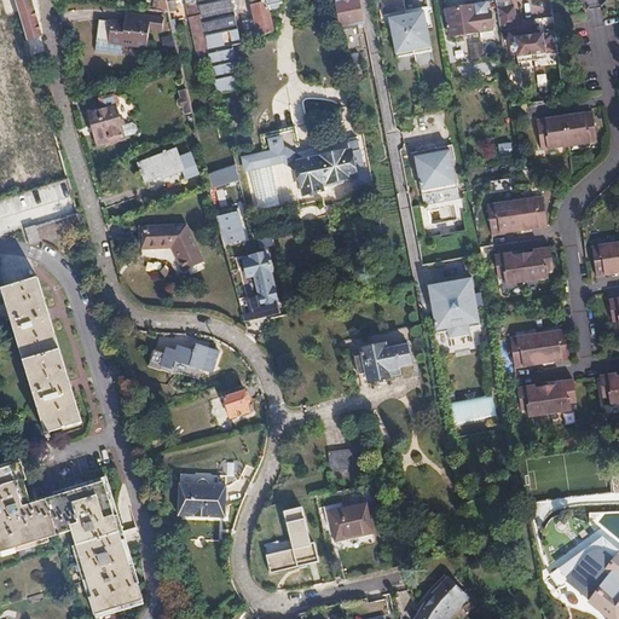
[(36,22),(30,0),(16,0),(24,24),(36,22)]
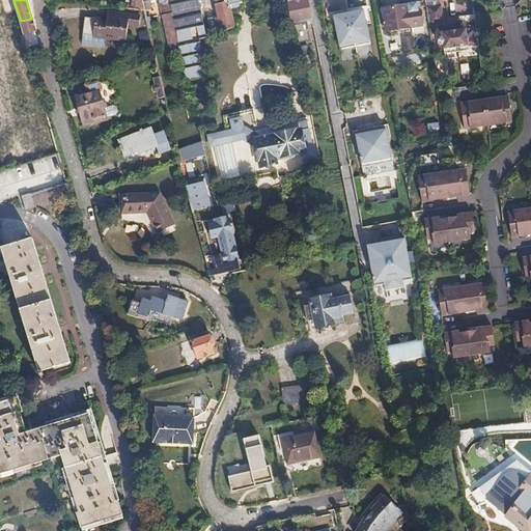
[(179,50),(167,0),(158,0),(170,50),(173,49),(173,51),(179,50)]
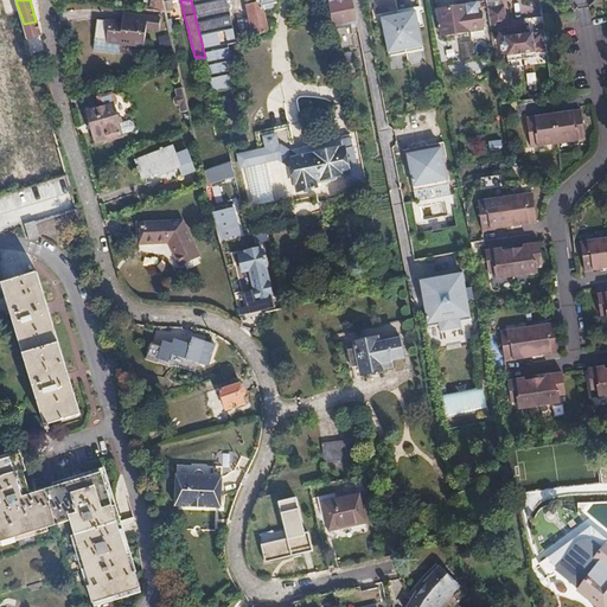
[(236,44),(225,0),(191,0),(205,57),(213,94),(218,108),(240,103),(227,46),(236,44)]
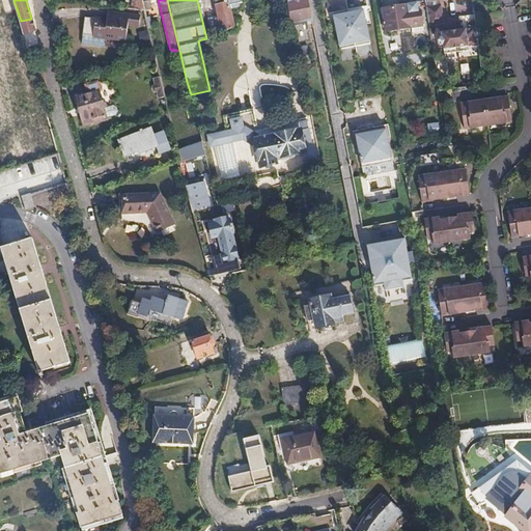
[(230,5),(228,0),(214,0),(218,17),(207,19),(211,34),(235,29),(230,5)]
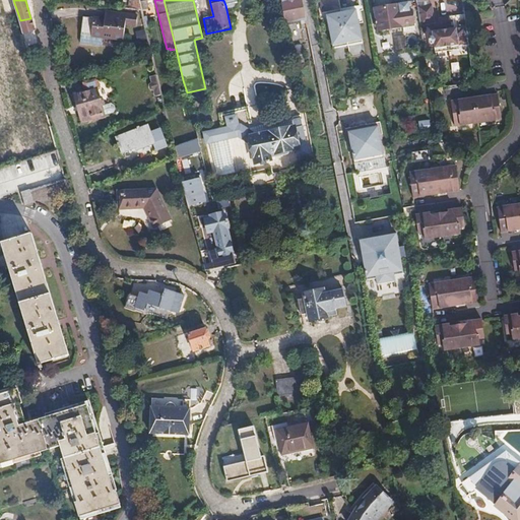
[(281,0),(282,4),(286,23),(306,19),(303,1),(288,3),(289,1),(288,0),(281,0)]
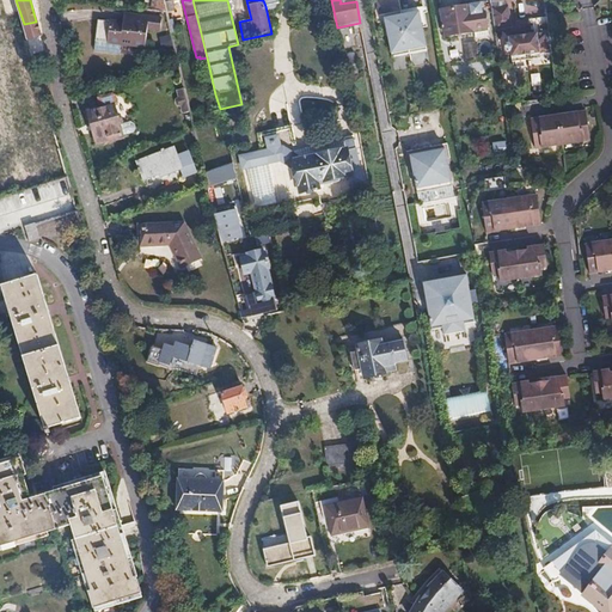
[(166,13),(164,2),(154,6),(153,11),(166,13)]
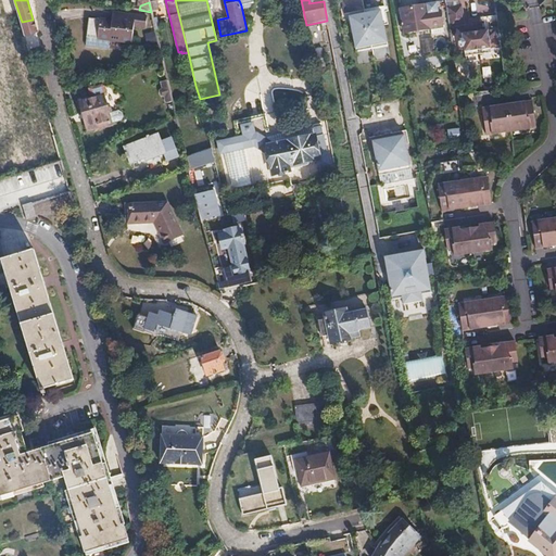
[(154,4),(152,12),(163,15),(166,8),(154,4)]
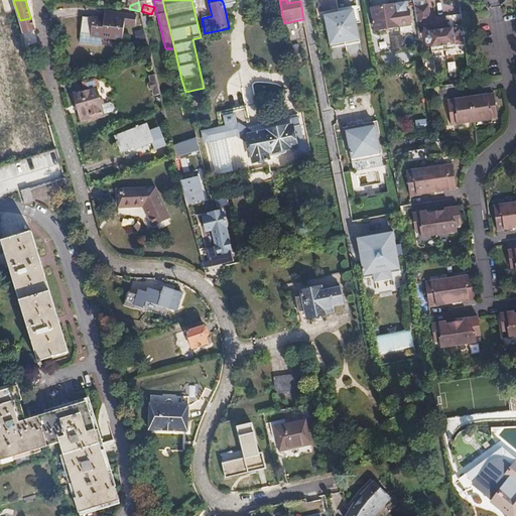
[(397,13),(396,5),(371,9),(373,24),(397,21),(398,25),(410,23),(409,12),(397,13)]
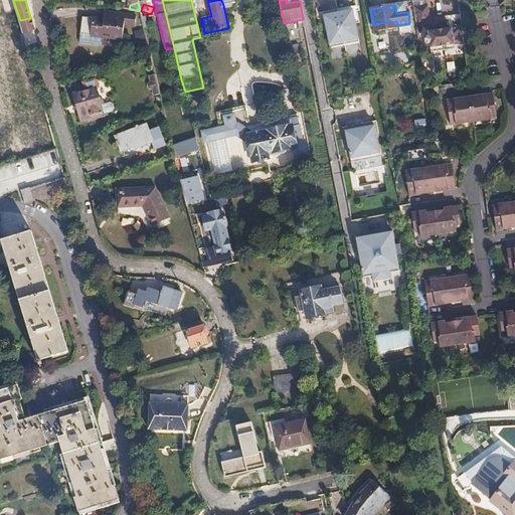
[(354,40),(359,39),(353,7),(324,12),(330,45),(336,44),(337,47),(354,43),(354,40)]
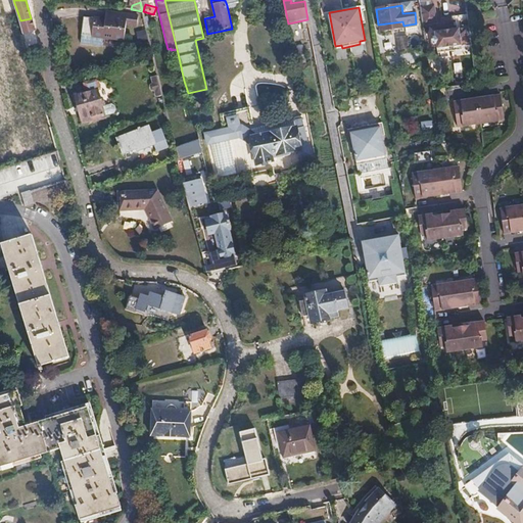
[(95,19),(92,37),(125,41),(128,16),(112,14),(111,21),(95,19)]
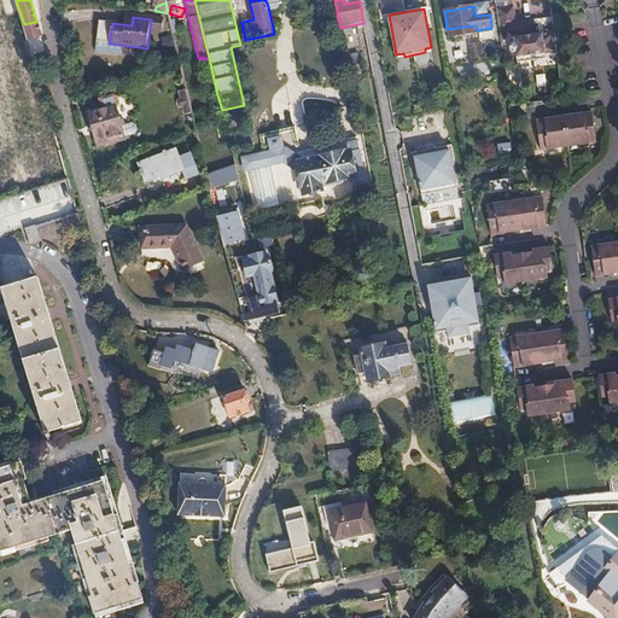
[(542,36),(513,41),(517,59),(544,56),(542,36)]
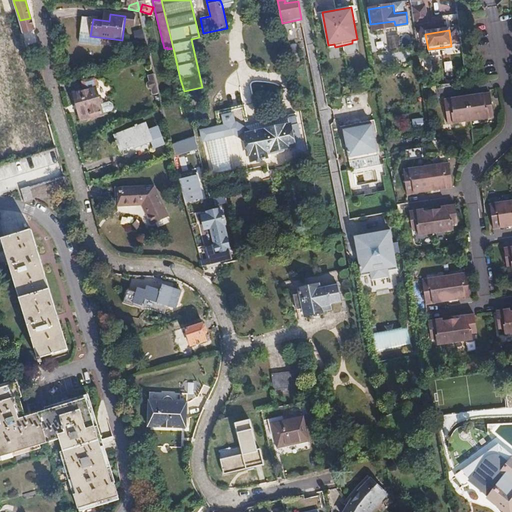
[(399,48),(398,35),(386,36),(386,49),(399,48)]
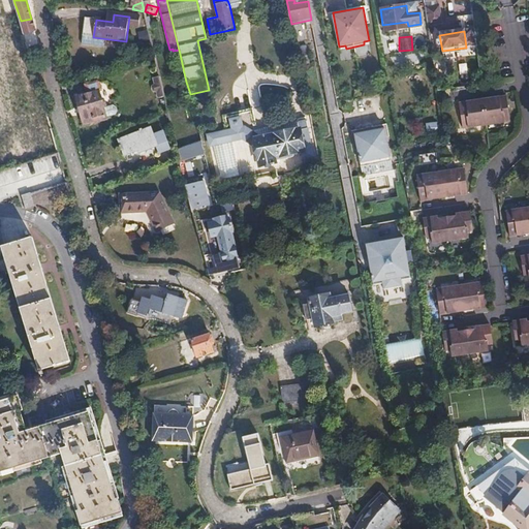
[(309,56),(307,47),(297,49),(302,72),(306,71),(305,61),(304,57),(309,56)]
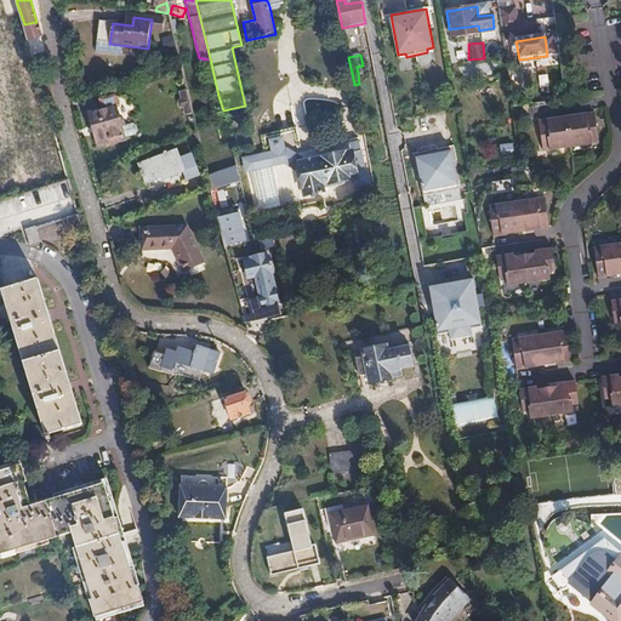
[(370,106),(366,83),(359,84),(354,85),(359,108),(370,106)]
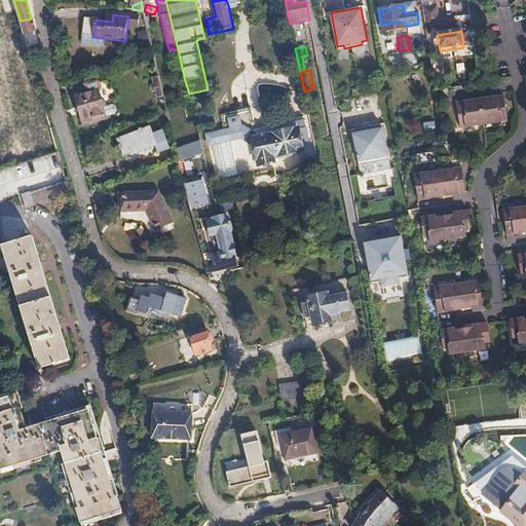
[(163,97),(159,77),(153,79),(158,98),(163,97)]
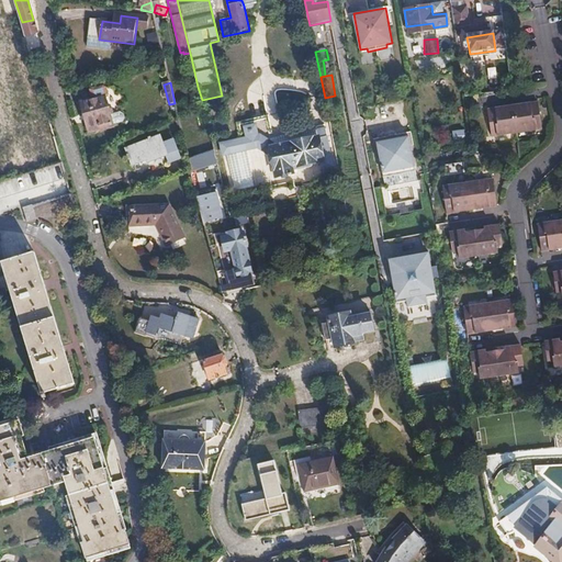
[(112,125),(109,113),(110,109),(110,107),(107,105),(104,99),(105,97),(107,94),(105,88),(103,87),(90,91),(92,100),(92,101),(80,104),(88,132),(112,125)]
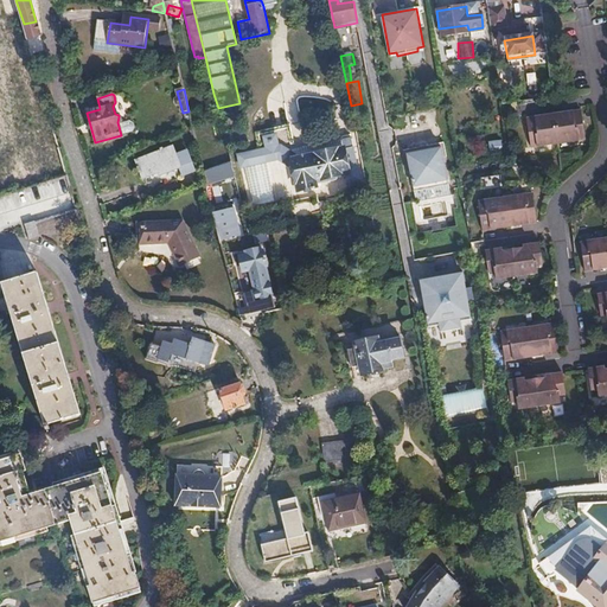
[(534,116),(524,117),(528,146),(544,144),(544,142),(564,140),(564,142),(582,140),(579,112),(570,113),(570,114),(534,119),(534,116)]
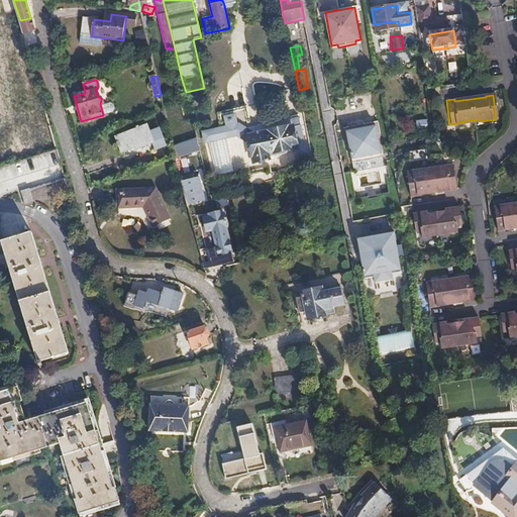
[(212,123),(210,114),(193,119),(194,124),(195,127),(212,123)]
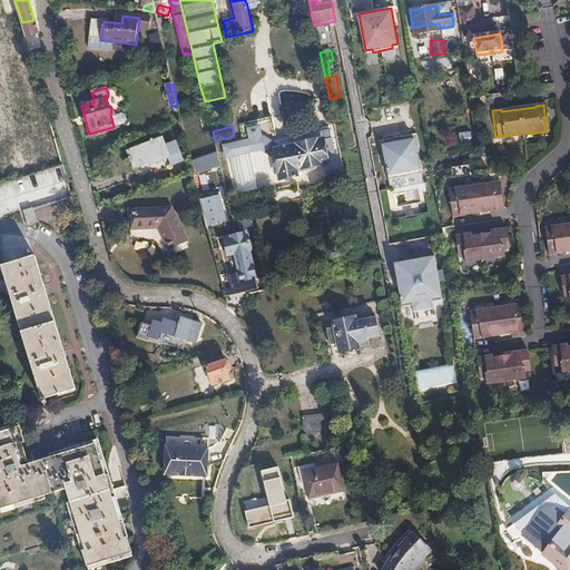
[(267,154),(273,144),(265,138),(262,139),(259,128),(248,130),(251,141),(227,147),(229,158),(232,158),(253,153),(263,150),(267,154)]
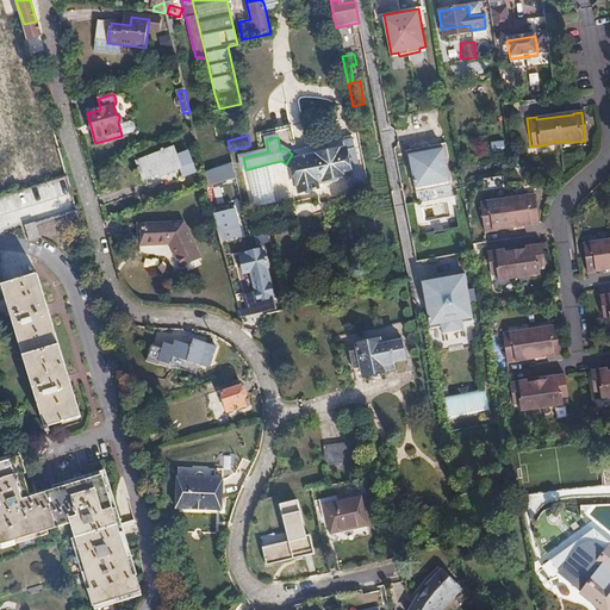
[(300,160),(354,149),(353,141),(292,154),(300,160)]
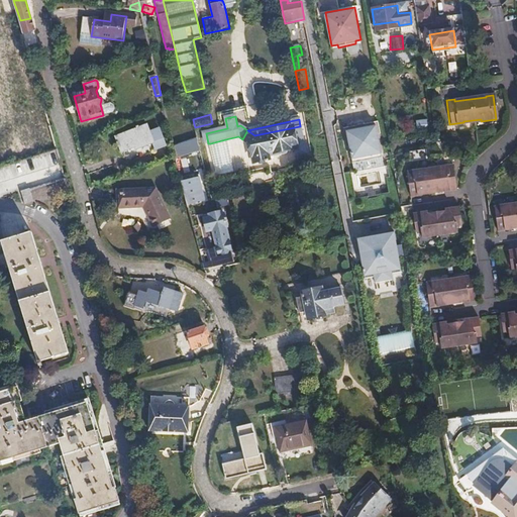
[(147,125),(116,136),(118,142),(116,143),(118,147),(120,146),(122,151),(134,147),(135,149),(153,143),(147,125)]
